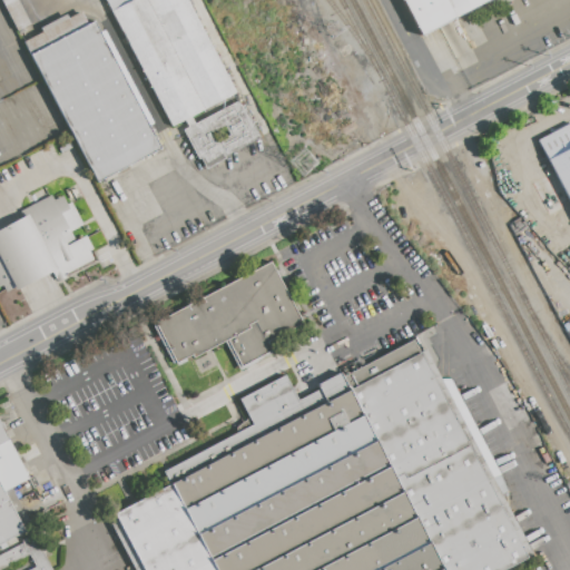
[(0,0),(16,0),(28,23),(15,30),(0,0)]
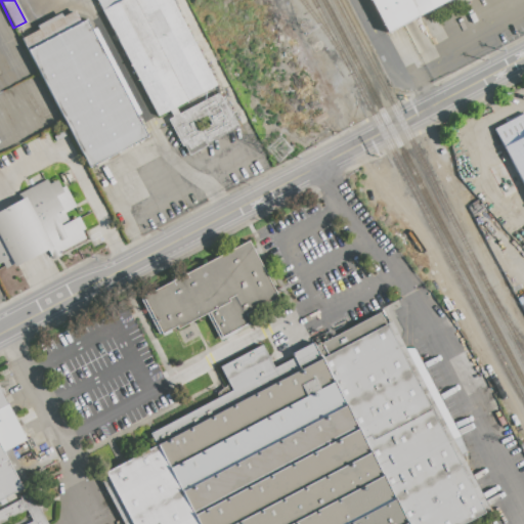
[(158,116),(97,0),(171,0),(216,86),(175,107),(169,110),(158,116)]
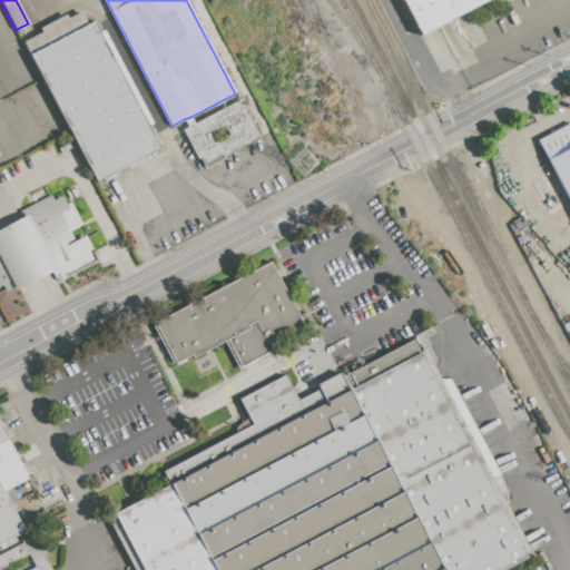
[(489,0),(421,36),(402,0),(489,0)]
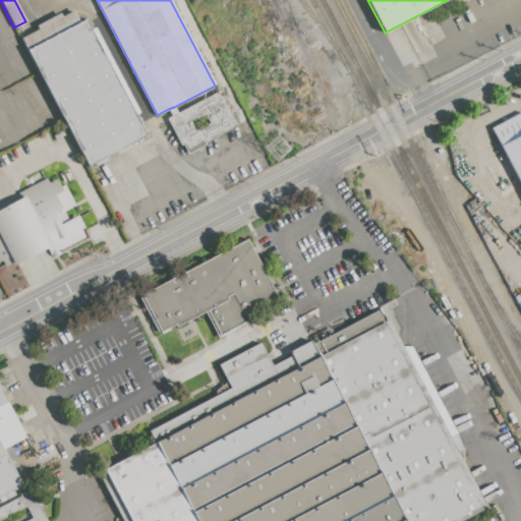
[(146,135),(88,166),(21,38),(38,30),(37,25),(60,13),(62,16),(73,11),(79,22),(85,19),(146,135)]
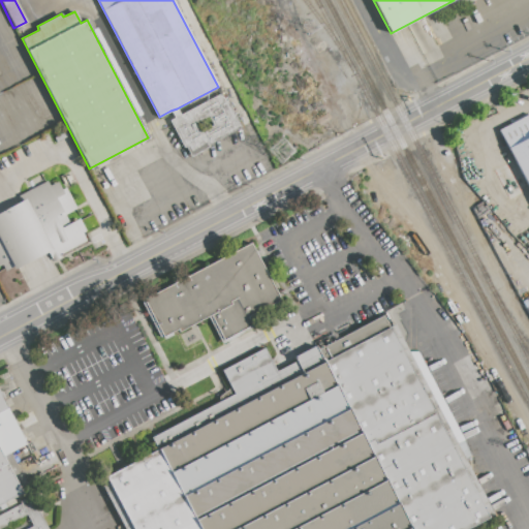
[(169,121),(175,118),(170,111),(177,109),(180,115),(220,95),(223,102),(226,100),(241,128),(208,146),(209,148),(191,157),(186,147),(184,148),(169,121)]
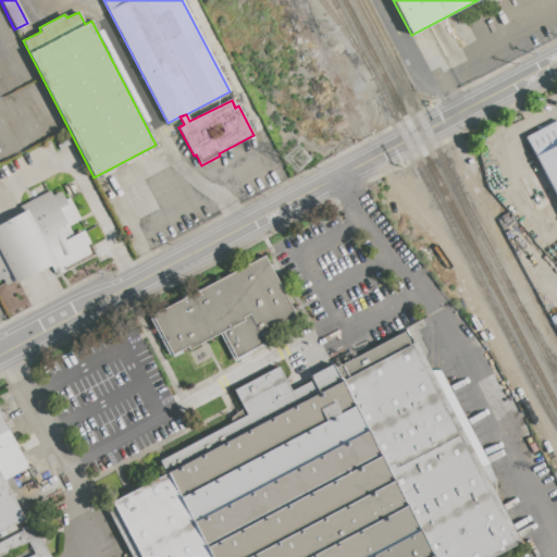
[(556,197),(525,137),(556,121),(556,197)]
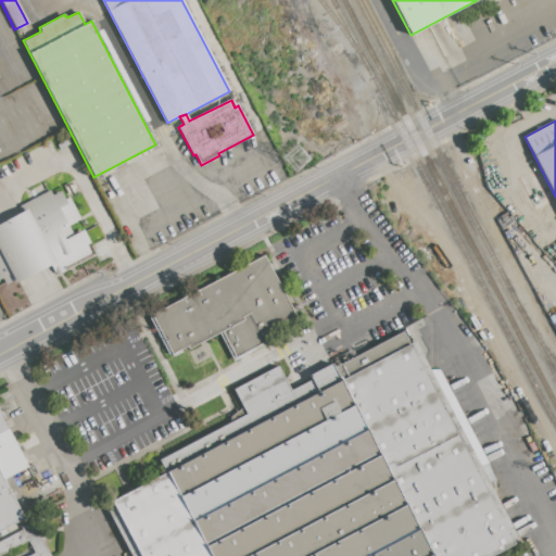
[(0,223),(22,212),(20,206),(49,191),(52,196),(61,190),(65,200),(68,198),(79,219),(67,226),(73,235),(84,229),(91,243),(86,245),(90,253),(64,267),(65,269),(55,275),(50,265),(15,282),(14,280),(7,285),(2,278),(0,279),(0,223)]
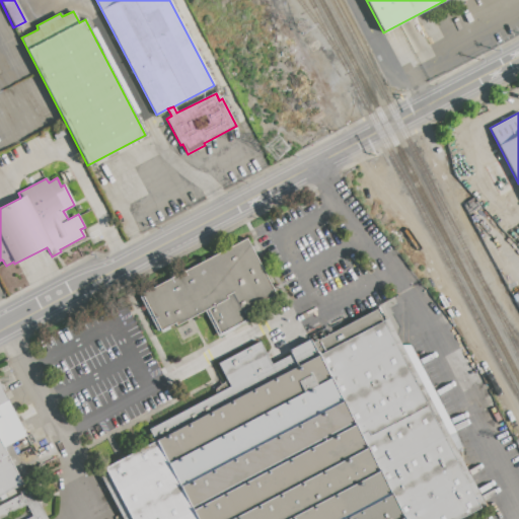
[(246,238),(275,294),(242,311),(246,318),(219,332),(206,309),(176,324),(174,321),(159,330),(141,294),(246,238)]
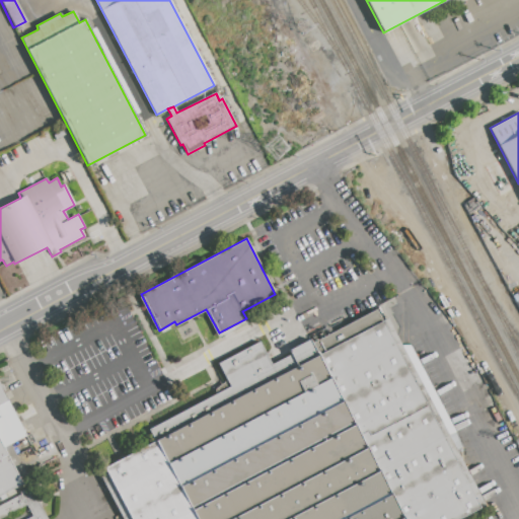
[(479,507),(455,518),(128,518),(101,466),(153,439),(148,429),(229,386),(217,364),(260,342),(271,365),(290,355),(288,351),(309,340),(311,344),(378,309),(479,507)]
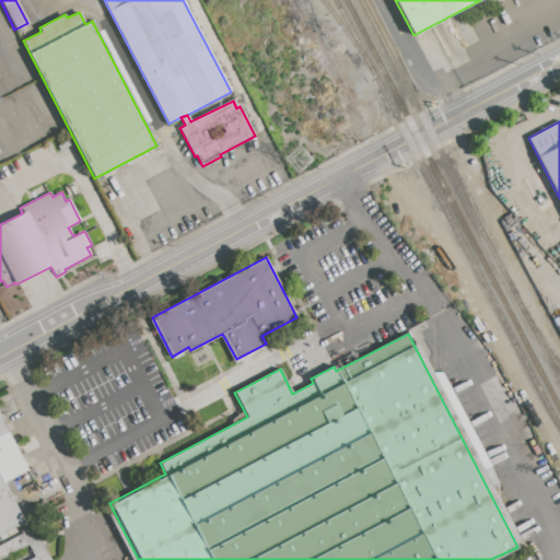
[(0,559),(0,417),(27,471),(11,480),(31,518),(0,534),(0,559)]
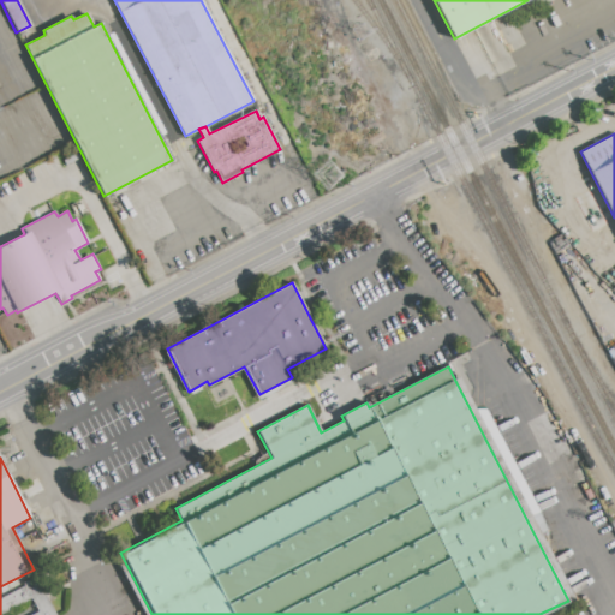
[(54,614),(34,614),(39,613),(31,599),(0,614),(0,598),(24,586),(23,584),(36,578),(54,614)]
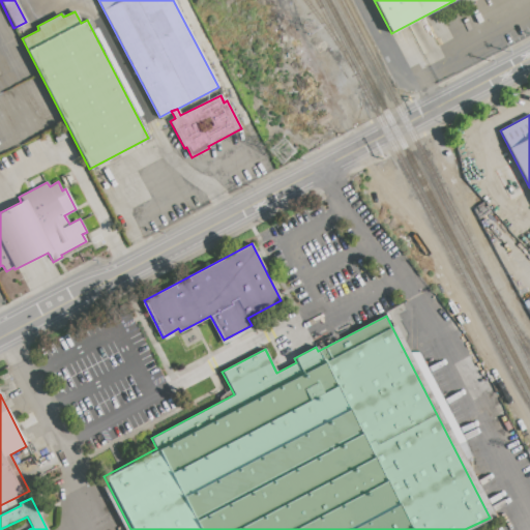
[(127,529),(130,529),(122,510),(116,512),(122,529),(127,529)]
